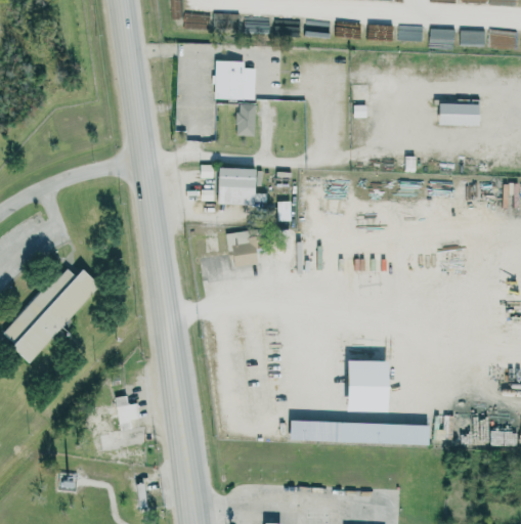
[(219,58),(257,62),(255,100),(218,96),(219,58)]
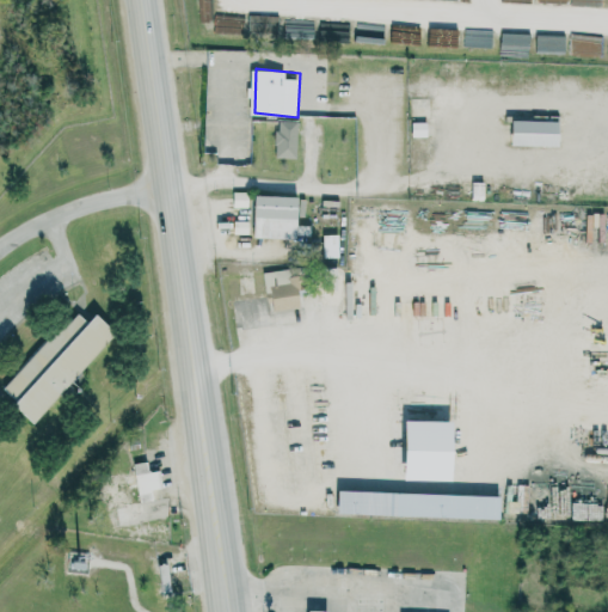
[(510,146),(558,146),(559,121),(511,121),(510,146)]
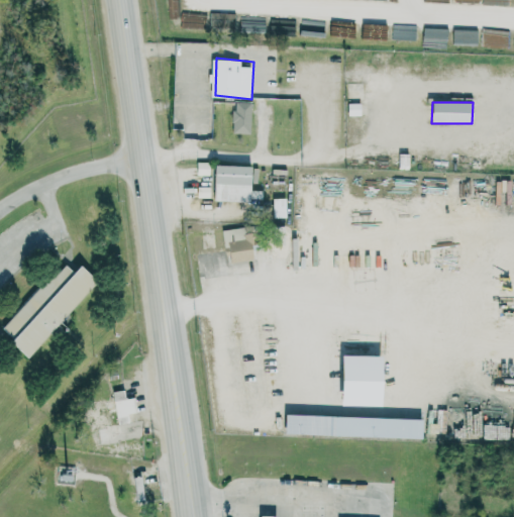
[(361,103),(348,104),(349,115),(361,115),(361,103)]
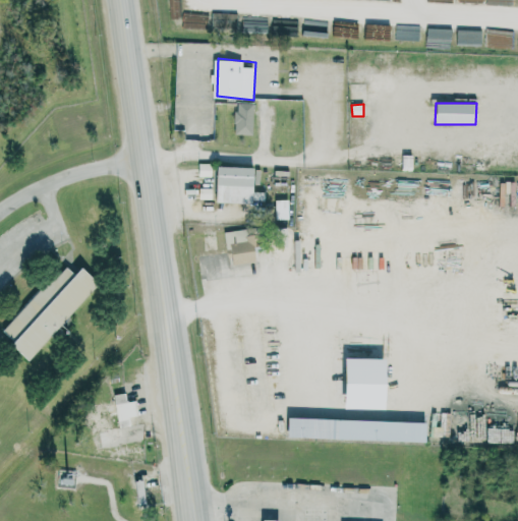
[(257,105),(257,134),(239,133),(240,105),(257,105)]
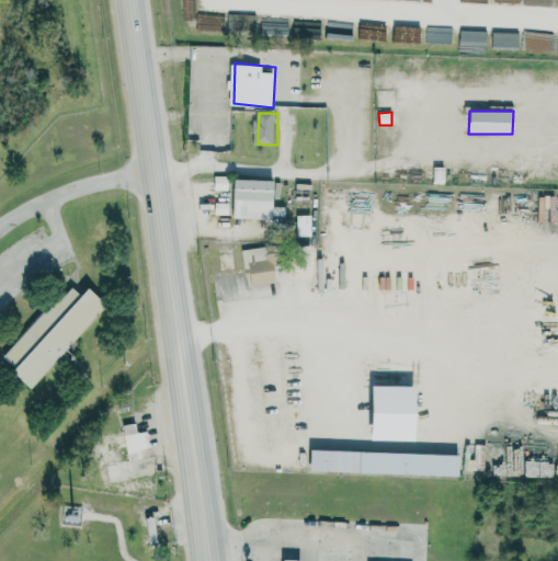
[(311,215),(297,216),(298,237),(311,237),(311,215)]
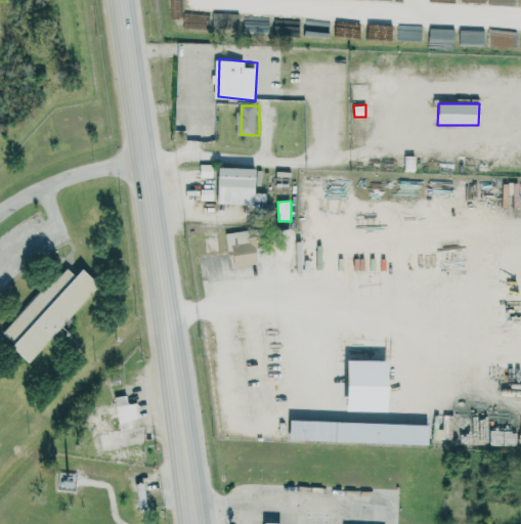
[(257,263),(250,229),(226,234),(233,268),(257,263)]
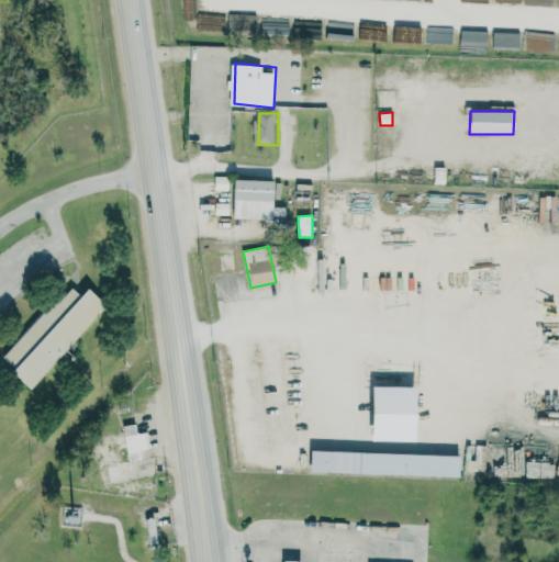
[(235,248),(221,249),(222,269),(236,269),(235,248)]
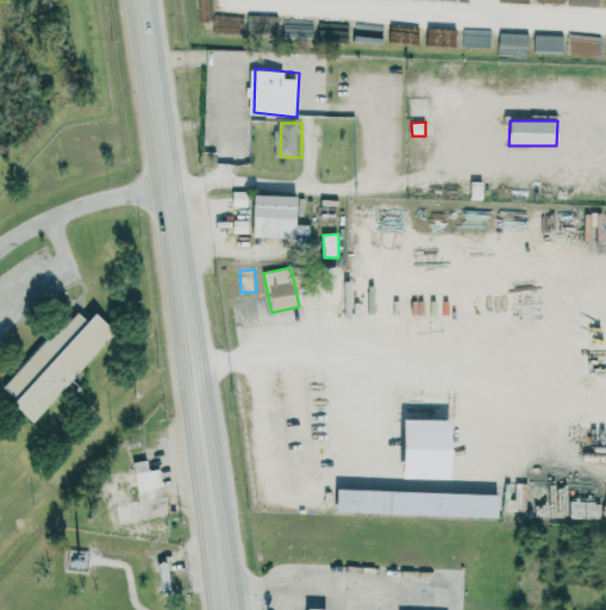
[(97,313),(117,331),(35,423),(16,405),(20,400),(5,387),(62,324),(67,328),(80,312),(89,322),(97,313)]
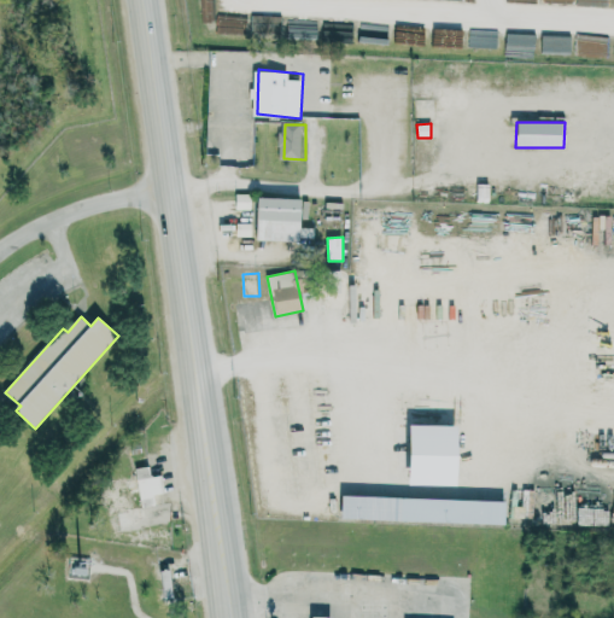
[(454,485),(454,425),(405,425),(405,485),(454,485)]
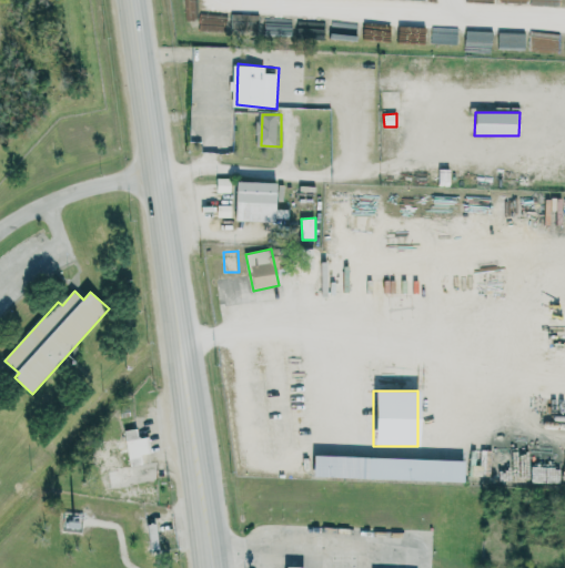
[(151,454),(149,437),(139,438),(138,428),(125,430),(127,439),(101,444),(102,453),(94,454),(96,464),(104,463),(106,469),(122,467),(121,456),(129,455),(130,466),(143,464),(142,455),(151,454)]
